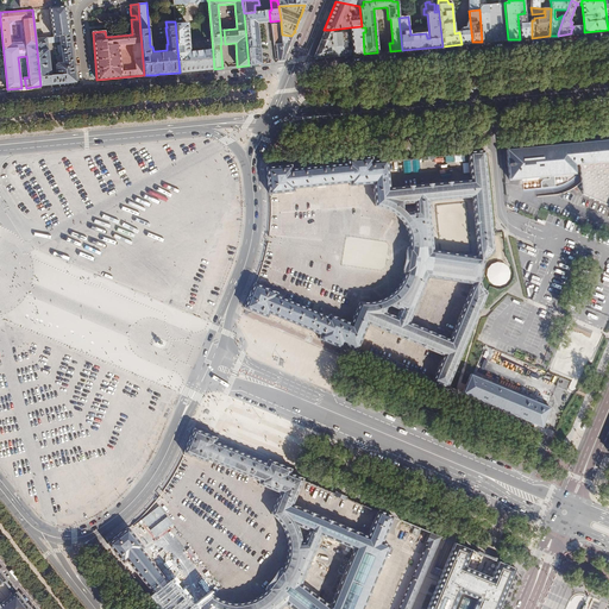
[(244,13),(249,66),(259,64),(261,64),(257,24),(265,23),(264,11),(255,12),(244,13)]
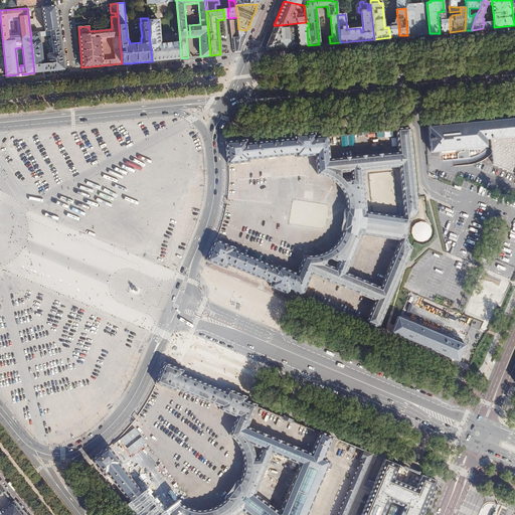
[(45,31),(49,31),(58,30),(55,10),(42,11),(45,31)]
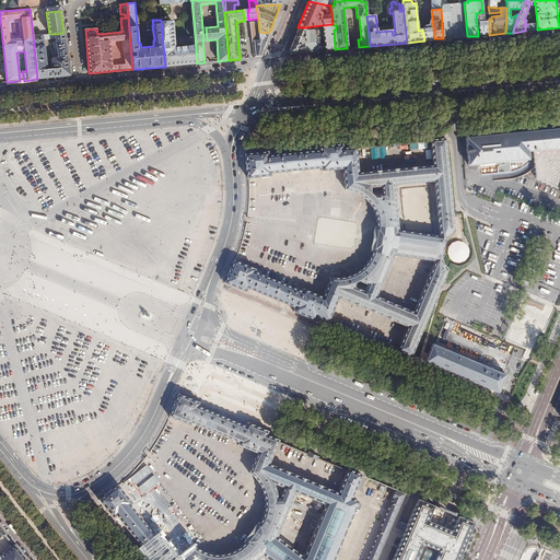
[(485,35),(489,35),(489,19),(487,19),(487,21),(483,21),(483,14),(482,12),(476,13),(478,36),(485,35)]
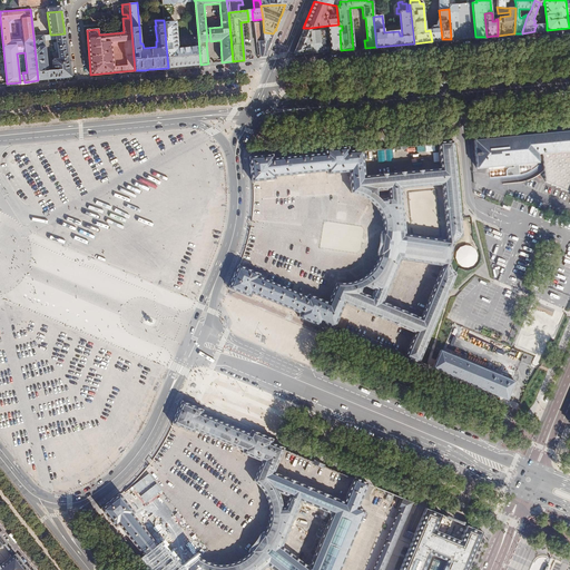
[(187,66),(200,65),(198,37),(193,38),(193,39),(177,40),(174,13),(164,15),(164,20),(168,68),(187,66)]
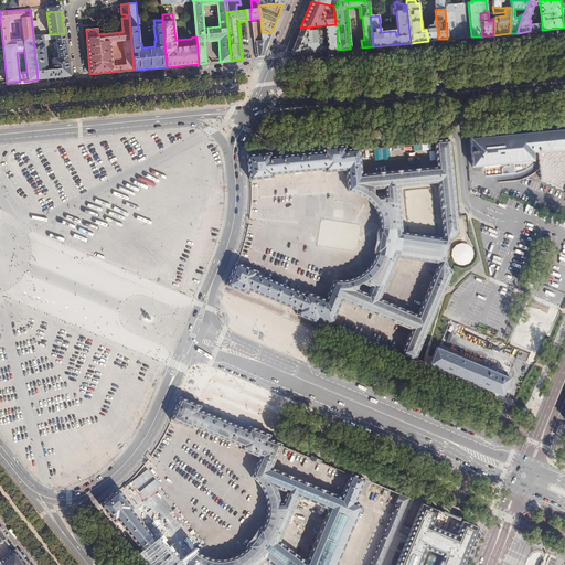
[(269,36),(270,33),(262,32),(260,22),(252,23),(255,55),(257,55),(257,56),(264,56),(270,36),(269,36)]
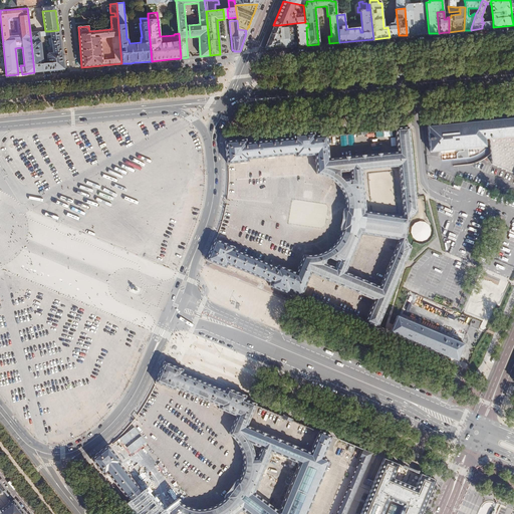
[(306,27),(305,23),(305,22),(295,23),(296,27),(296,34),(297,39),(297,46),(307,45),(306,27)]
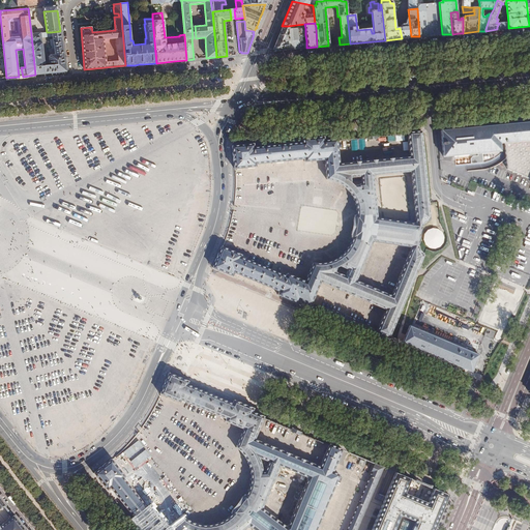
[(274,51),(298,49),(296,29),(296,28),(288,28),(288,26),(282,26),(272,50),(274,51)]
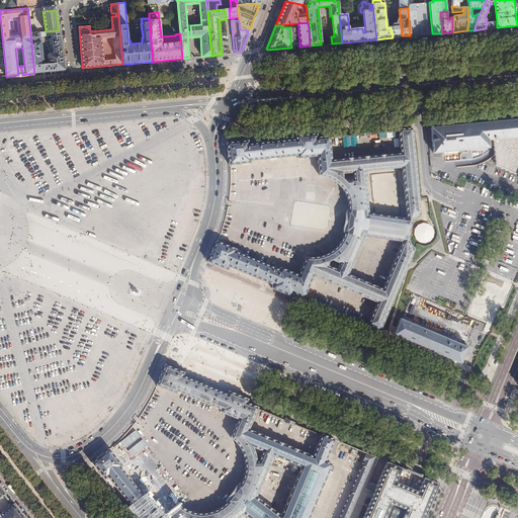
[(291,48),(299,47),(299,39),(296,40),(296,37),(294,37),(293,35),(298,34),(298,27),(289,28),(291,48)]
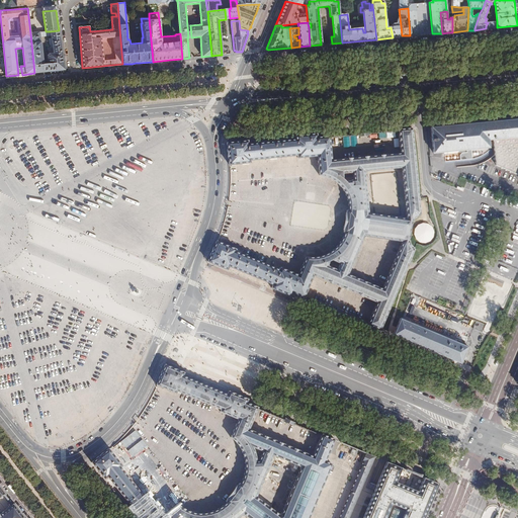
[(59,30),(50,31),(51,35),(51,37),(50,38),(50,39),(48,39),(49,49),(48,49),(48,50),(48,55),(48,56),(49,64),(50,72),(65,70),(59,30)]
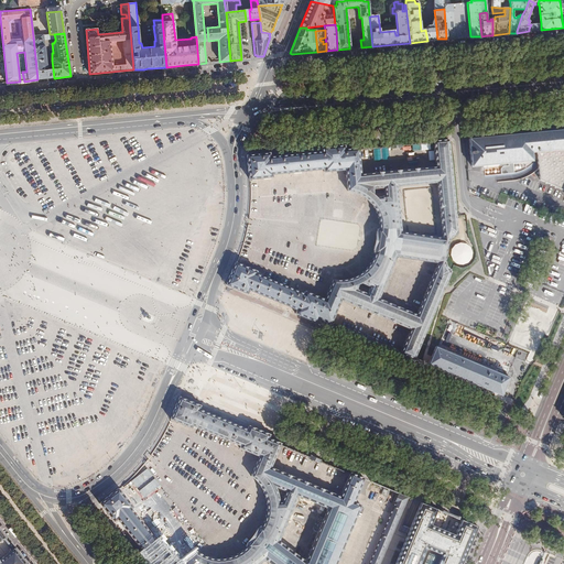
[(43,35),(33,36),(38,79),(49,78),(47,69),(44,41),(43,35)]
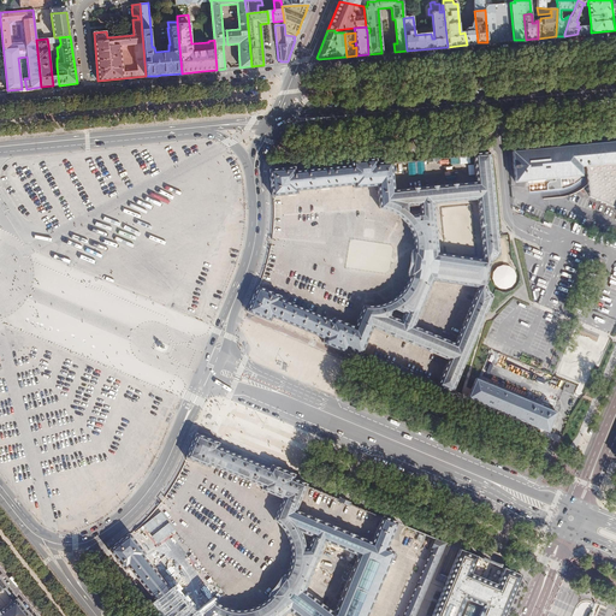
[(615,141),(513,152),(513,153),(515,182),(556,178),(556,182),(551,182),(550,182),(548,184),(548,185),(549,191),(563,189),(562,177),(582,176),(581,173),(587,173),(590,196),(615,208),(615,141)]
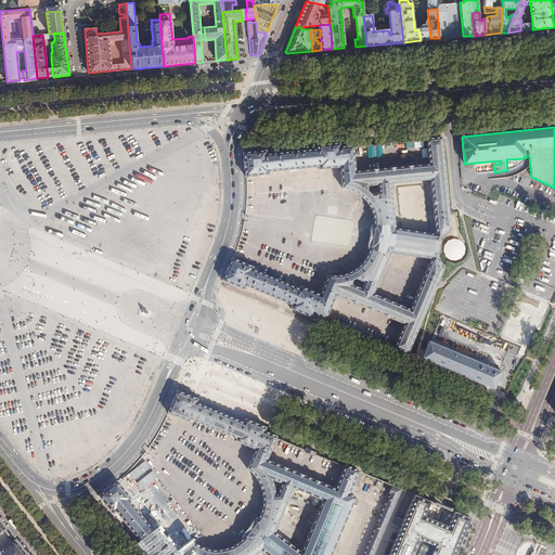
[(368,218),(368,221),(368,226),(366,226),(364,247),(365,247),(363,252),(361,256),(359,259),(357,262),(353,265),(351,267),(348,269),(345,271),(340,272),(336,273),(333,274),(327,274),(325,280),(324,283),(322,289),(320,294),(300,286),(299,288),(252,269),(253,267),(232,258),(223,280),(244,288),(245,285),(293,305),(291,308),(312,318),(313,313),(326,319),(326,317),(335,295),(404,323),(395,346),(395,348),(408,353),(409,352),(434,292),(443,268),(442,268),(443,266),(441,265),(439,263),(438,261),(438,260),(437,257),(440,240),(441,236),(442,234),(444,233),(447,232),(448,232),(449,232),(449,230),(451,230),(441,137),(427,139),(427,141),(429,165),(356,171),(355,166),(353,147),(353,146),(340,147),(339,143),(317,145),(317,150),(267,155),(266,151),(243,153),(245,177),(268,175),(268,171),(319,167),(319,169),(340,167),(340,172),(340,178),(341,184),(341,189),(347,191),(353,194),(358,197),(359,199),(360,201),(362,205),(364,208),(365,211),(366,215),(368,218)]
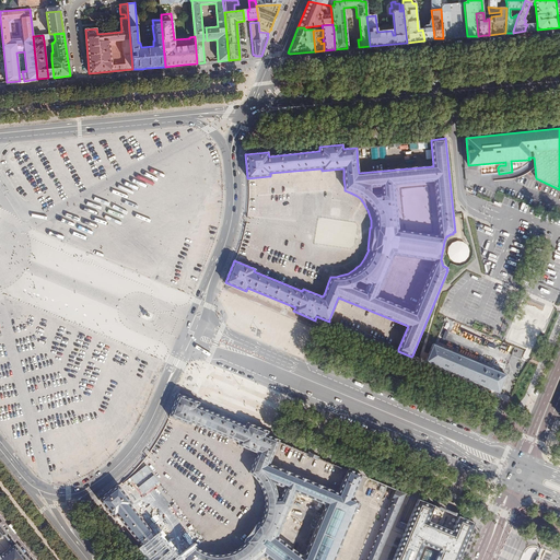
[(469,244),(450,241),(447,260),(466,264),(469,244)]
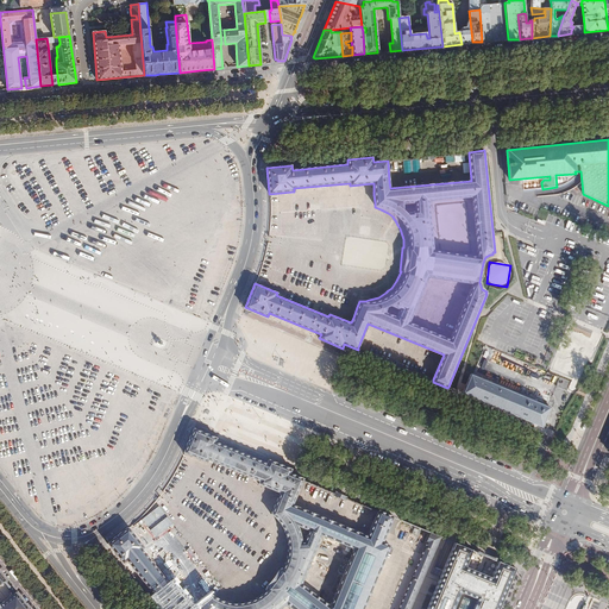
[(470,374),(463,394),(534,424),(542,427),(551,408),(518,394),(503,388),(493,383),(473,376),(473,375),(470,374)]
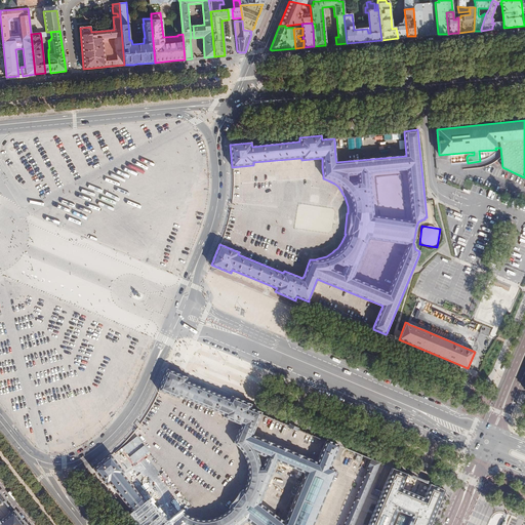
[(313,524),(331,482),(333,477),(336,469),(329,466),(338,445),(338,444),(326,439),(325,439),(317,460),(253,434),(261,412),(263,411),(250,406),(252,403),(232,395),(231,399),(186,380),(187,376),(167,368),(159,389),(159,390),(178,398),(179,396),(225,414),(224,416),(241,423),(240,429),(237,434),(235,441),(239,445),(242,450),(245,457),(247,462),(248,467),(248,471),(247,477),(246,482),(245,485),(242,489),(241,488),(228,507),(229,508),(224,512),(217,516),(212,518),(203,519),(196,519),(189,517),(182,513),(175,517),(171,521),(166,524),(154,509),(152,511),(122,473),(124,472),(110,454),(92,469),(105,483),(107,485),(109,483),(139,521),(137,522),(136,523),(137,524),(313,524)]
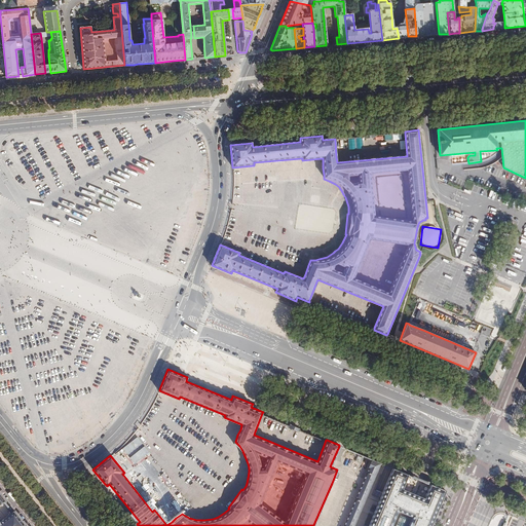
[(352,525),(380,462),(371,459),(342,525),(352,525)]
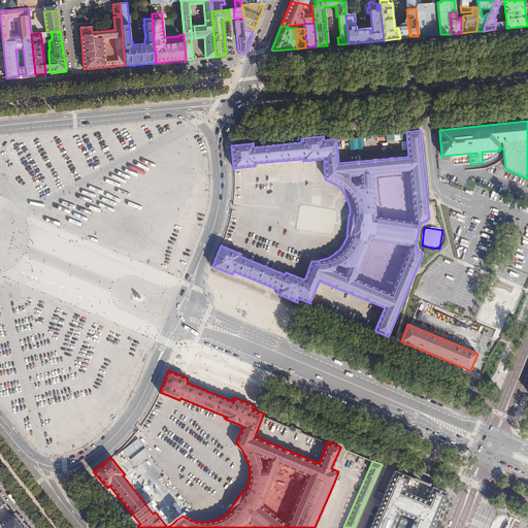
[(4,505),(0,499),(0,527),(25,527),(13,514),(0,524),(0,507),(0,508),(4,505)]
